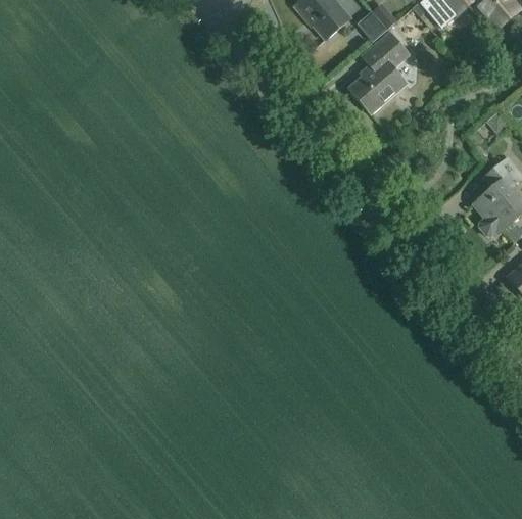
[(326,38),(350,16),(336,0),(300,0),(295,5),(306,17),(307,16),(326,38)]
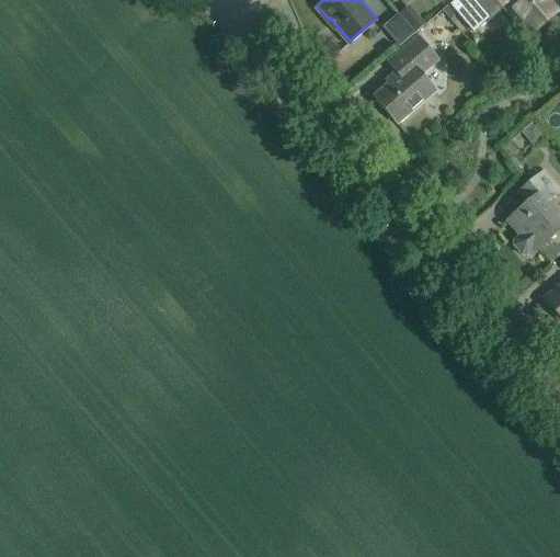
[(473,31),(503,6),(525,33),(559,3),(559,0),(453,0),(449,3),(473,31)]
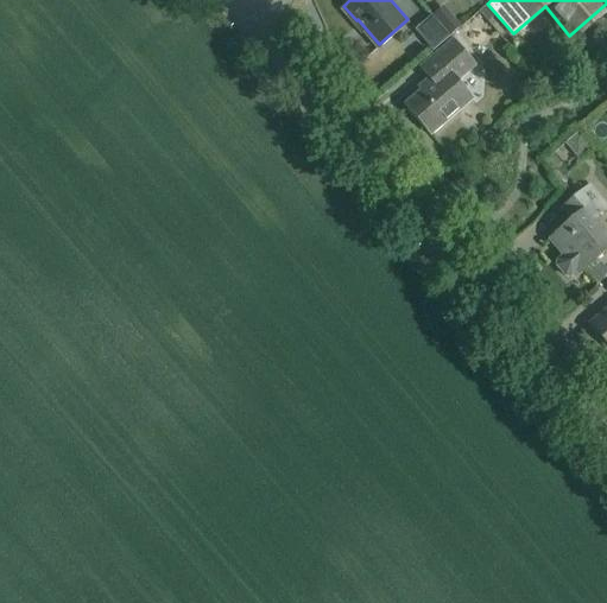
[(431,132),(474,96),(457,77),(476,62),(454,36),(421,63),(432,77),(405,100),(431,132)]
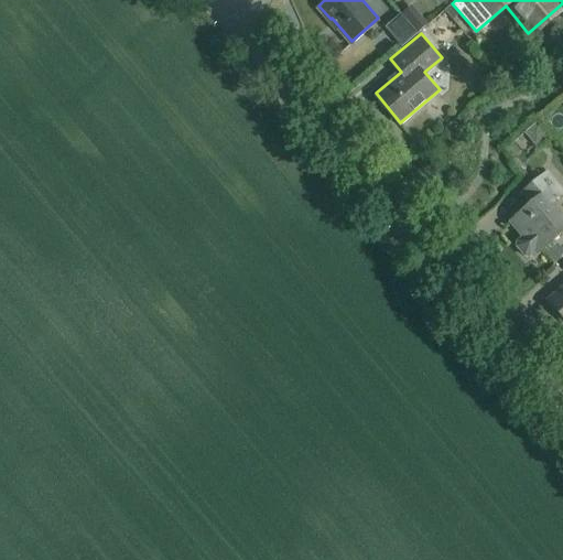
[(537,119),(524,130),(534,143),(548,132),(537,119)]
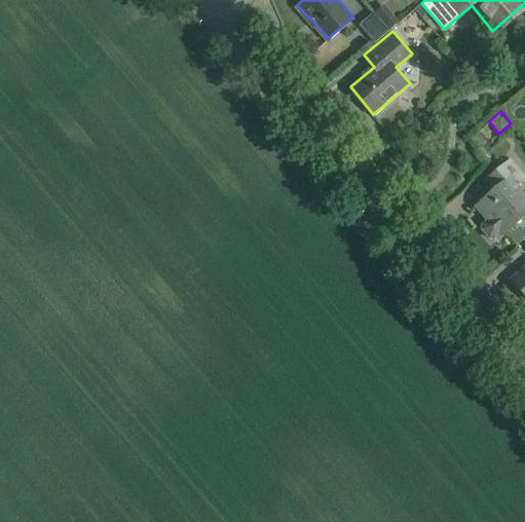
[(501,232),(524,212),(524,200),(513,187),(524,177),(524,174),(511,157),(487,178),(496,188),(477,204),(488,218),(483,223),(482,227),(490,235),(494,235),(499,231),(501,232)]
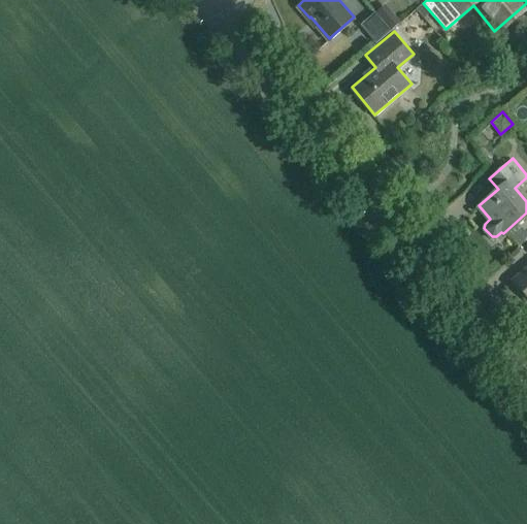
[(526,265),(513,279),(526,294),(526,265)]
